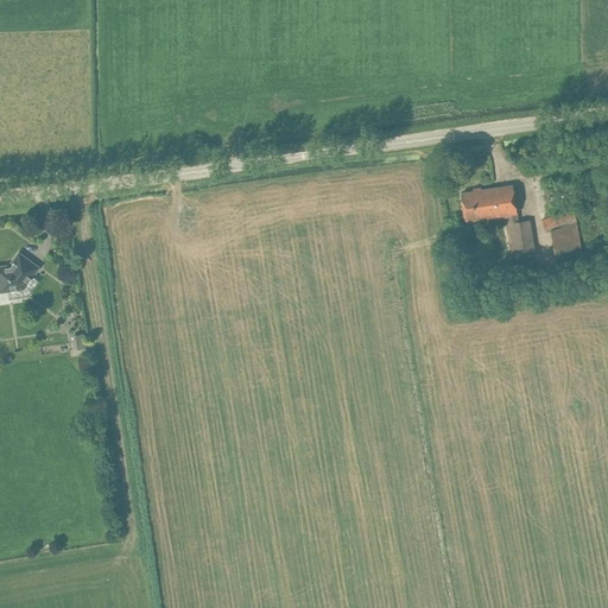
[(563,210),(564,210),(565,209),(568,209),(570,208),(571,207),(574,204),(575,203),(576,201),(576,198),(576,196),(576,194),(576,191),(575,189),(574,188),(571,185),(570,184),(568,183),(565,183),(563,182),(561,183),(558,183),(556,184),(553,185),(552,188),(551,189),(550,191),(549,194),(549,196),(549,198),(550,201),(551,203),(552,204),(553,207),(556,208),(558,209),(561,209),(563,210)]
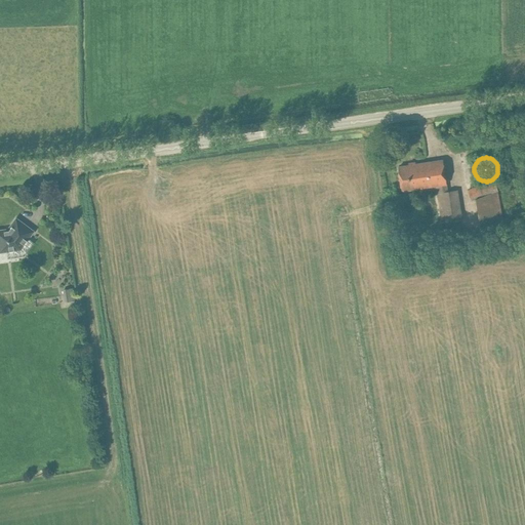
[(398,166),(402,191),(436,186),(442,224),(462,220),(457,190),(448,192),(443,159),(398,166)]
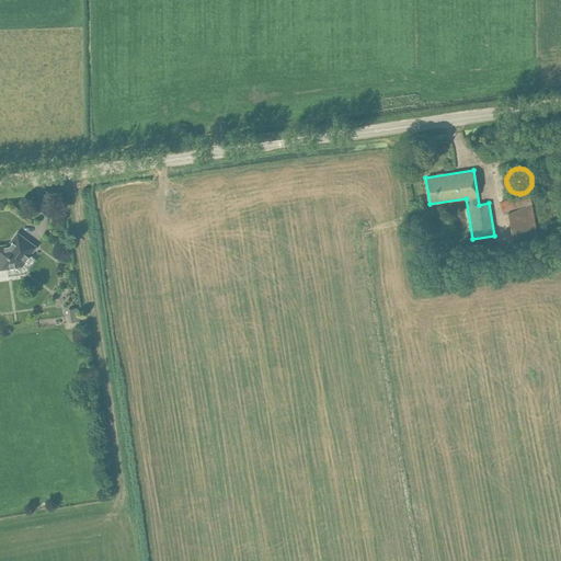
[(533,204),(528,193),(500,203),(504,215),(508,213),(514,244),(538,240),(531,205),(533,204)]
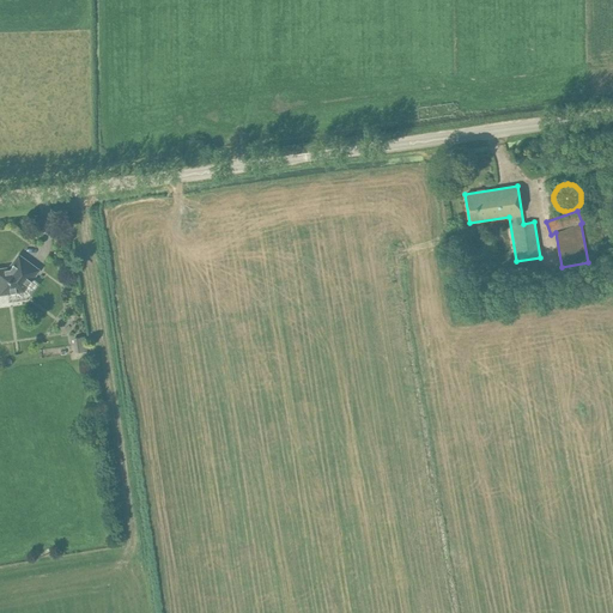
[(0,295),(23,292),(38,269),(19,255),(8,269),(0,271),(0,295)]
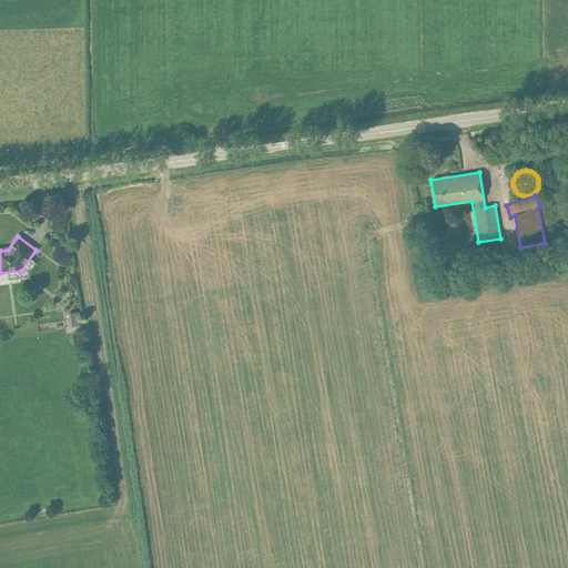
[(499,245),(479,247),(482,261),(500,259),(499,245)]
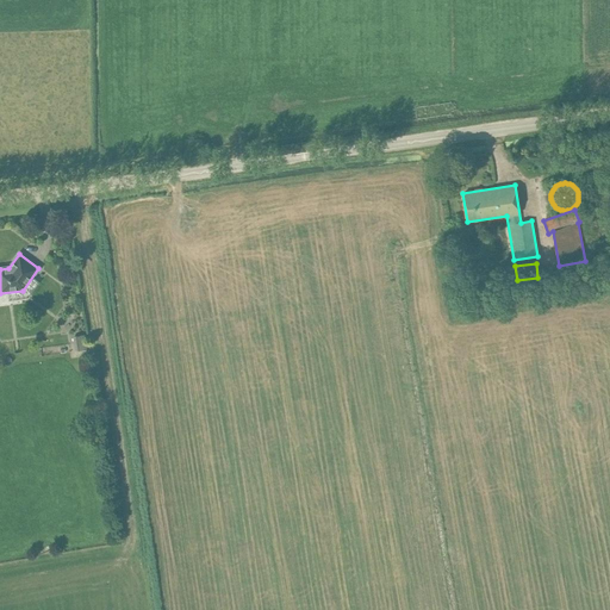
[(83,335),(73,336),(75,350),(86,349),(83,335)]
